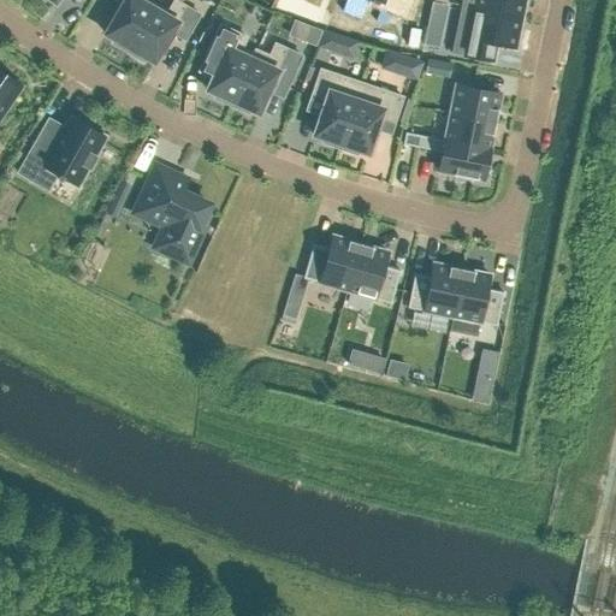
[(146,0),(116,0),(122,4),(105,34),(113,40),(111,43),(126,53),(155,5),(146,0)]
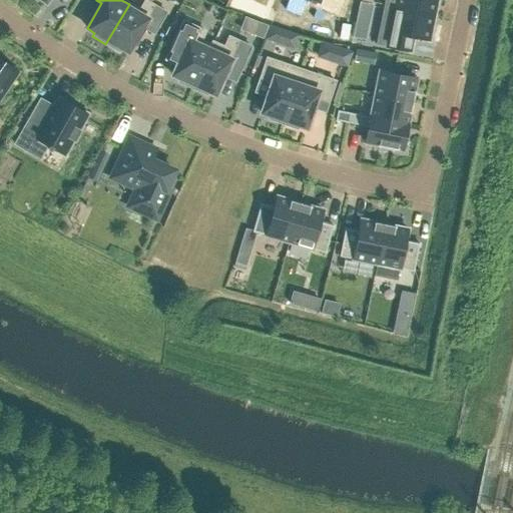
[(105,44),(119,51),(120,48),(128,52),(142,27),(153,33),(165,12),(145,0),(139,10),(129,4),(105,44)]
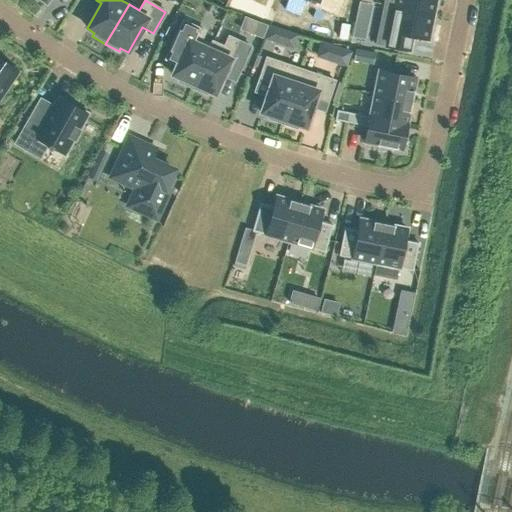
[(286,0),(283,10),(299,16),(305,0),(313,0),(332,7),(334,0),(286,0)]
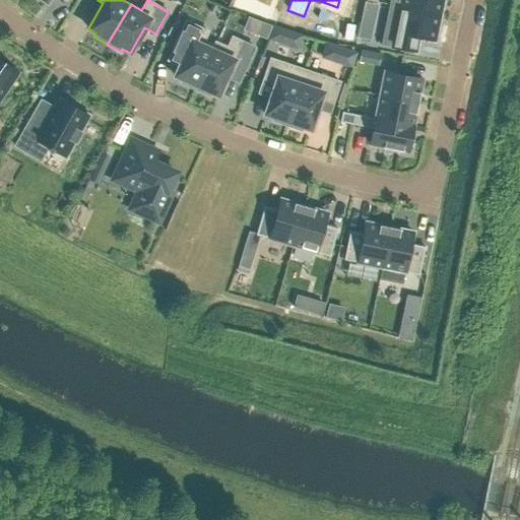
[(389,0),(388,5),(439,15),(442,0),(389,0)]
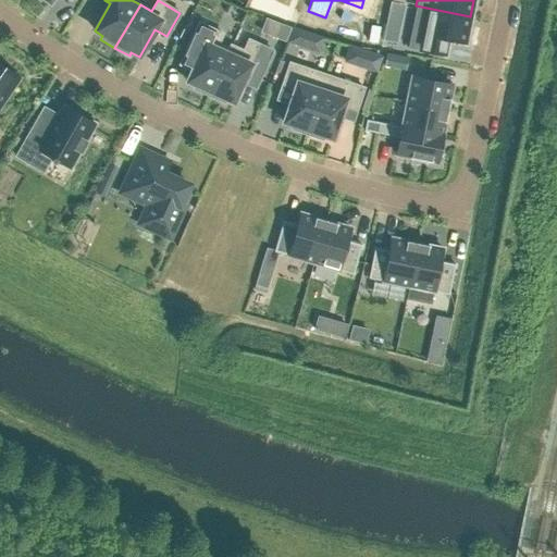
[(465,44),(470,16),(416,5),(407,48),(444,56),(447,40),(465,44)]
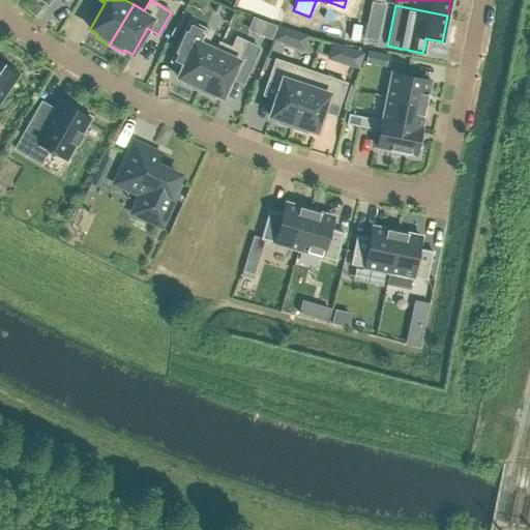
[(347,22),(360,27),(365,15),(351,9),(347,22)]
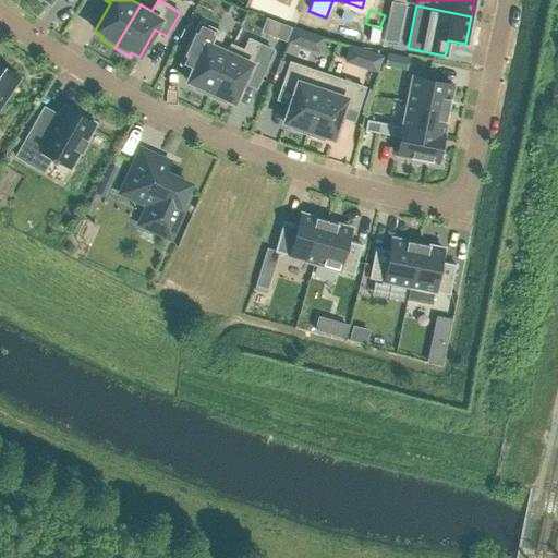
[(187,49),(180,64),(185,68),(192,70),(186,82),(195,85),(194,89),(209,96),(229,50),(217,45),(222,34),(198,23),(187,47),(187,49)]
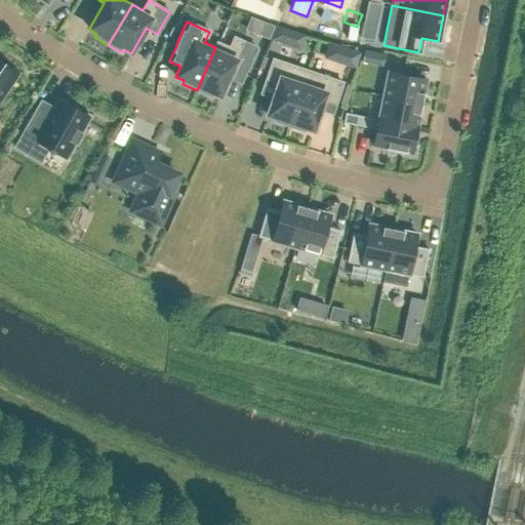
[(363,26),(361,38),(372,41),(375,29),(363,26)]
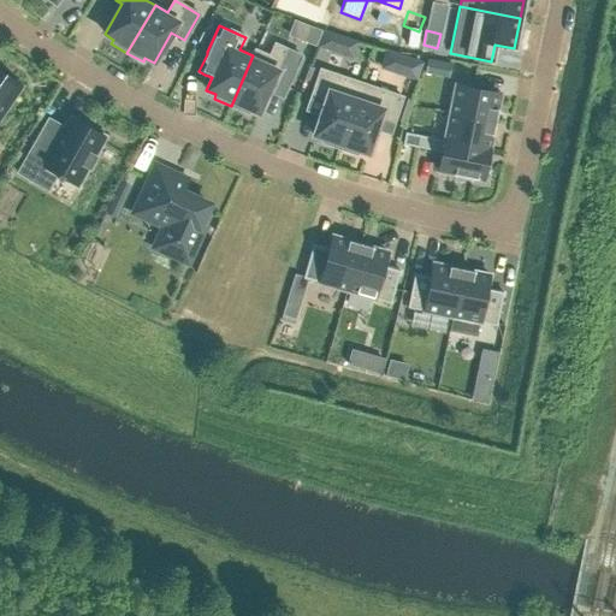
[(324,33),(318,49),(351,60),(357,43),(324,33)]
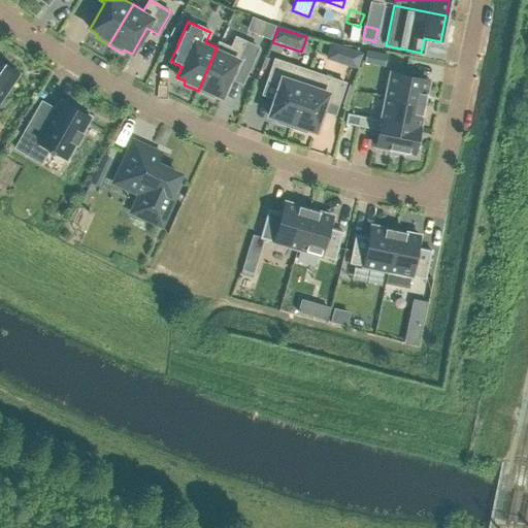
[(217,47),(198,91),(211,97),(213,94),(222,97),(234,70),(245,75),(258,46),(235,36),(230,46),(220,42),(217,47)]
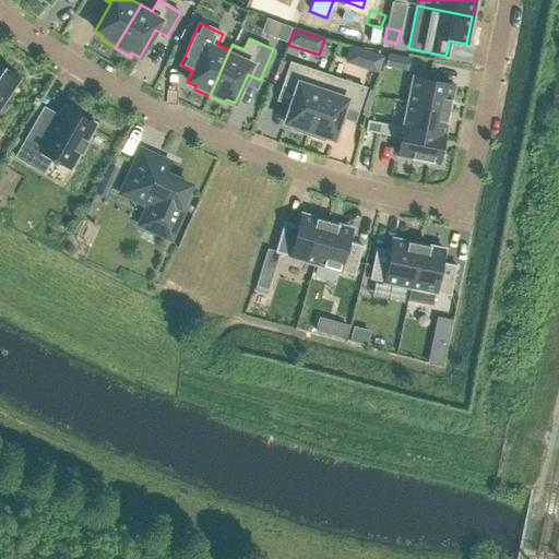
[(351,48),(345,64),(378,75),(383,59),(351,48)]
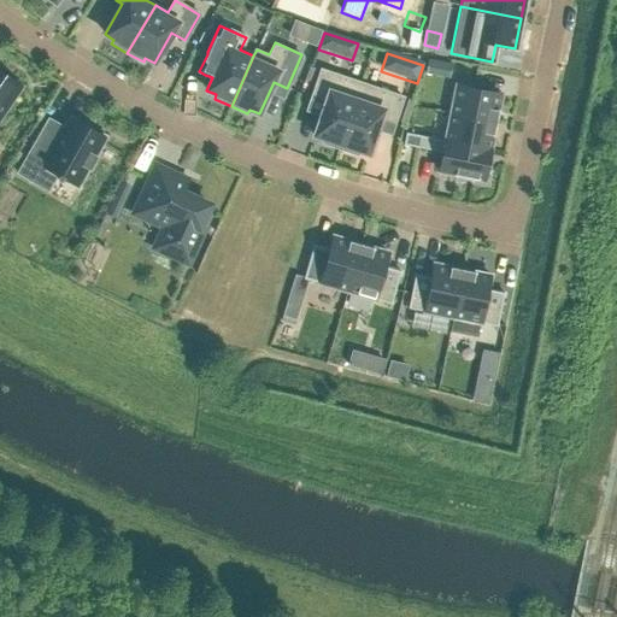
[(428,62),(425,75),(438,77),(440,63),(428,62)]
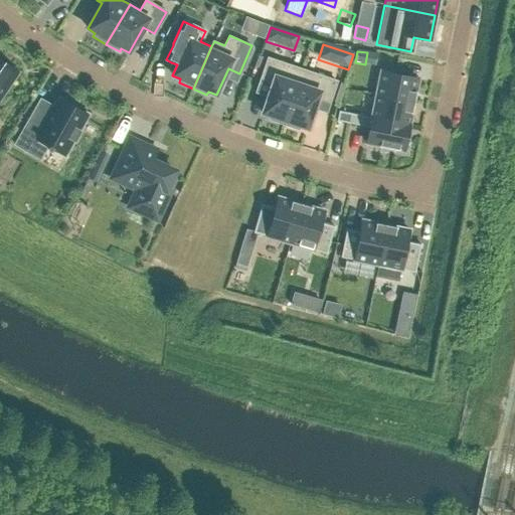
[(284,124),(302,69),(268,58),(260,81),(272,86),(262,113),(270,116),(269,120),(284,124)]
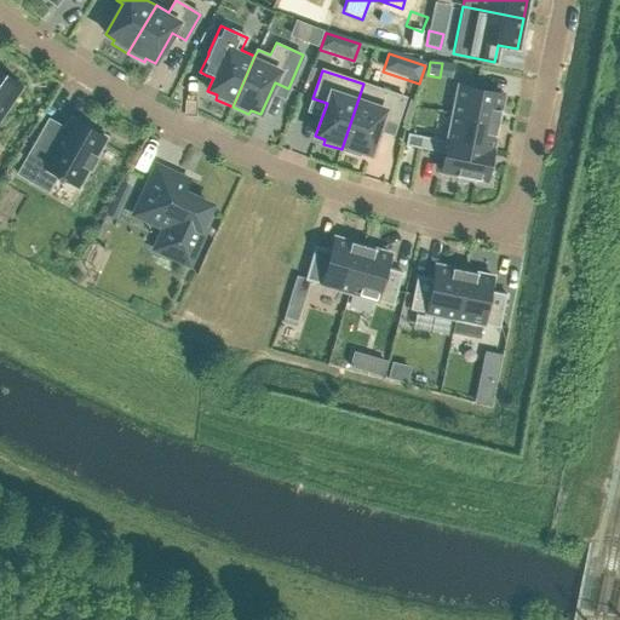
[(0,116),(21,87),(0,73),(0,116)]
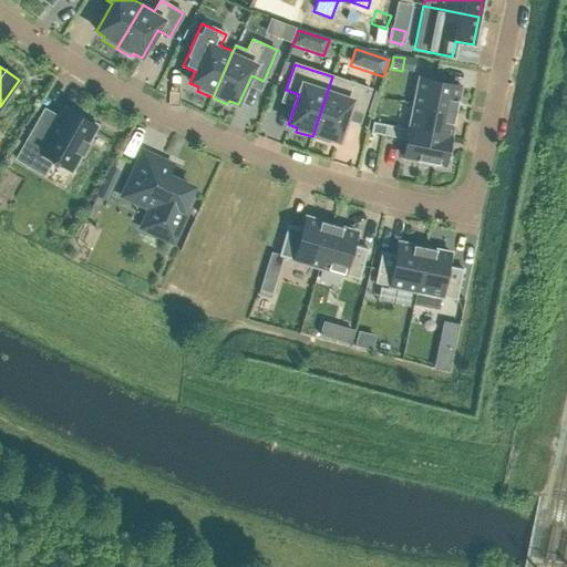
[(312,136),(328,142),(329,138),(338,142),(349,111),(361,115),(370,90),(332,76),(312,136)]
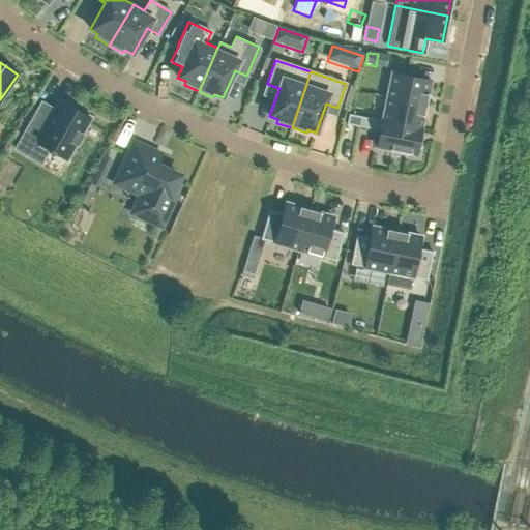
[(424,106),(430,82),(391,74),(386,98),(424,106)]
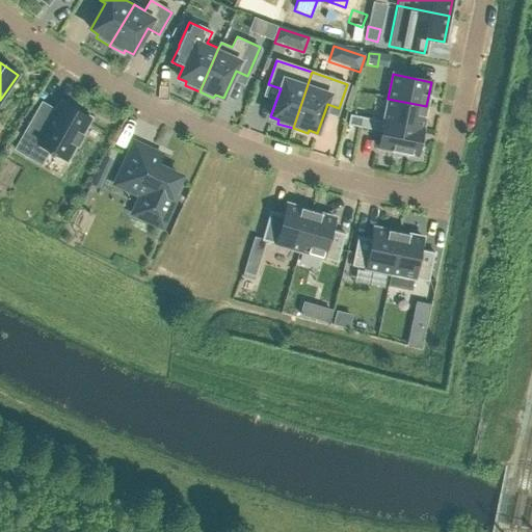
[(388,99),(383,122),(383,123),(422,131),(426,106),(388,99)]
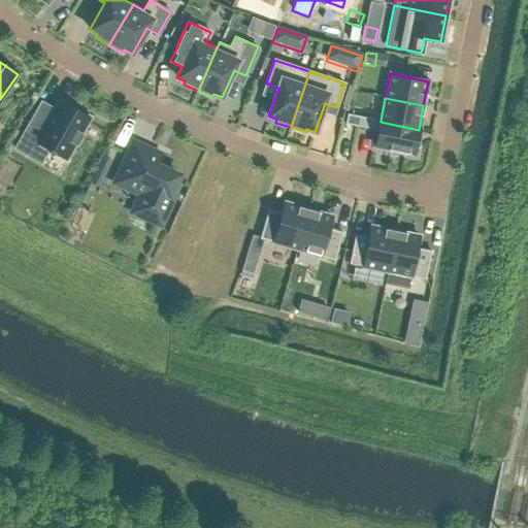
[(65,160),(74,143),(76,144),(81,134),(80,134),(90,118),(60,100),(52,114),(38,106),(14,149),(30,157),(37,143),(65,160)]
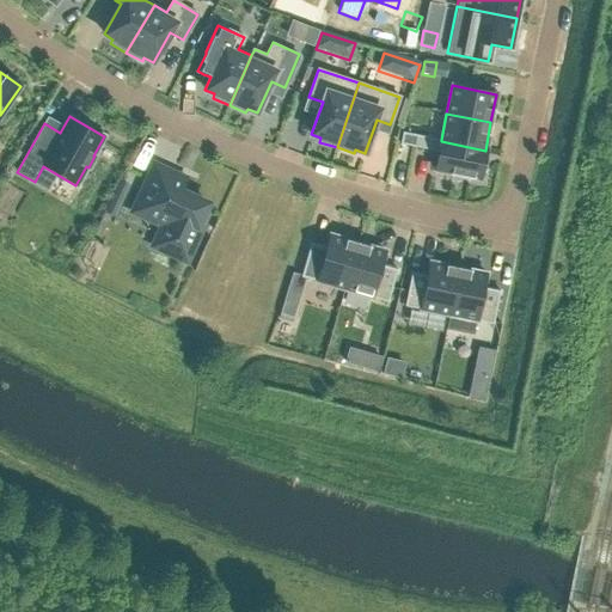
[(402,132),(399,144),(412,146),(415,134),(402,132)]
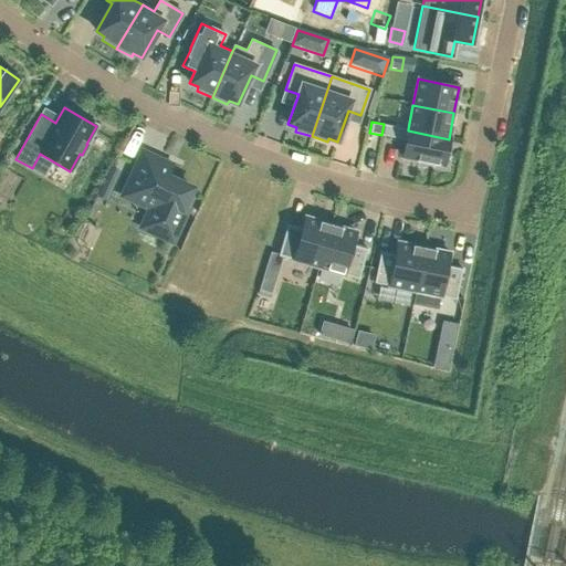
[(408,130),(408,129),(384,124),(381,135),(406,140),(402,157),(443,166),(449,139),(408,130)]
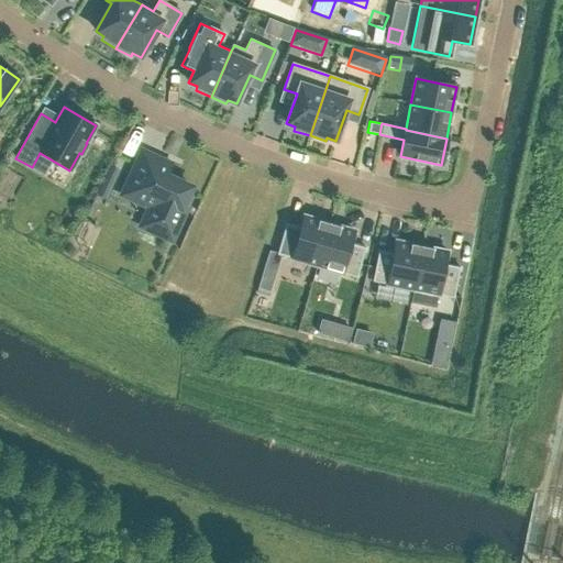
[(190,187),(166,176),(172,165),(141,151),(121,195),(148,208),(140,227),(172,241),(187,207),(183,205),(190,187)]
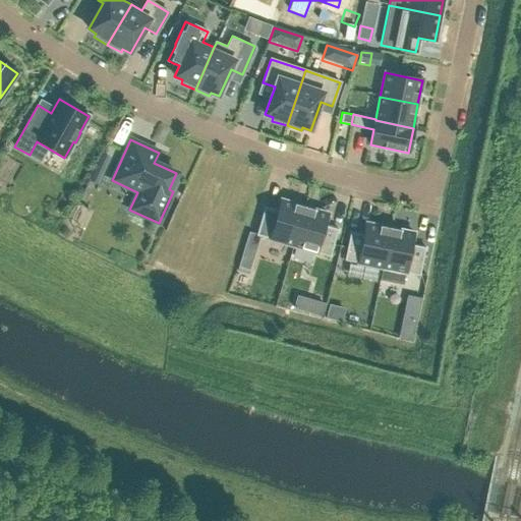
[(102,156),(97,167),(105,171),(110,160),(102,156)]
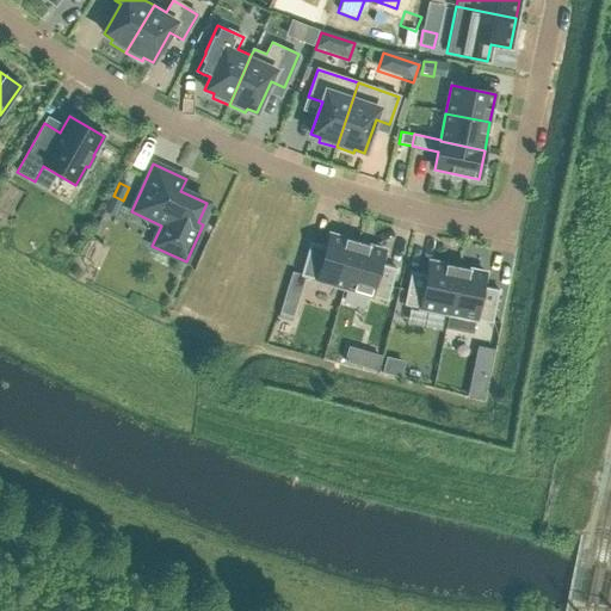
[(357,242),(329,234),(326,248),(309,244),(300,276),(344,289),(357,242)]
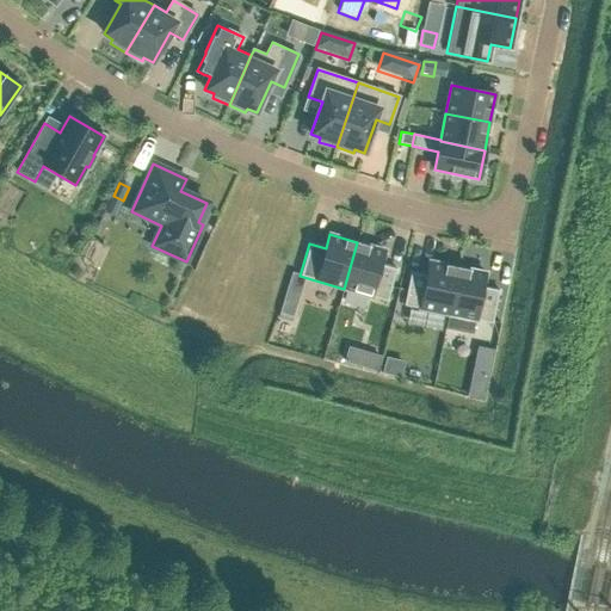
[(344,289),(387,301),(396,269),(381,264),(384,251),(357,242),(344,289)]
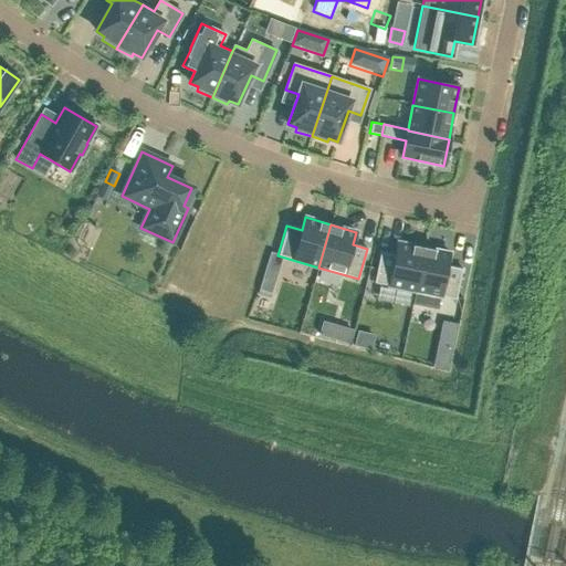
[(423,248),(398,242),(395,255),(380,252),(374,283),(415,291),(423,248)]
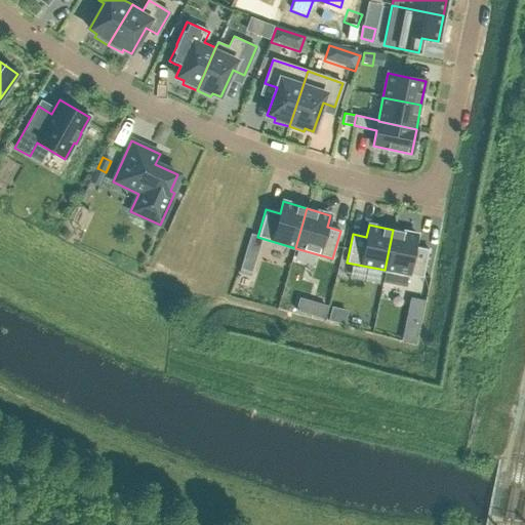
[(385,270),(422,278),(429,249),(414,246),(416,234),(393,230),(385,270)]
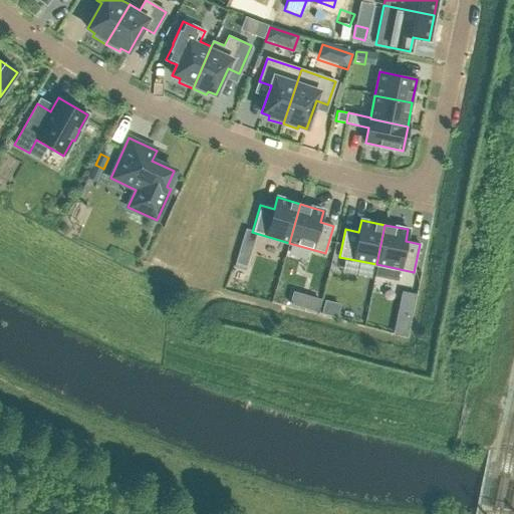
[(239,250),(234,263),(246,267),(250,254),(239,250)]
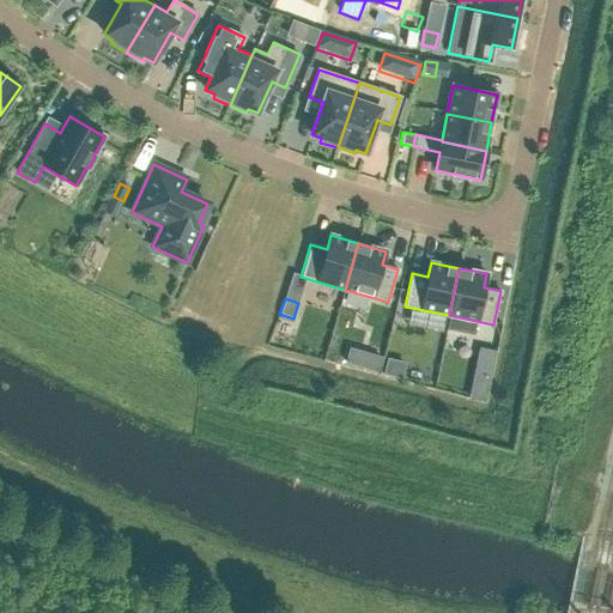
[(366,350),(363,364),(376,369),(381,353),(366,350)]
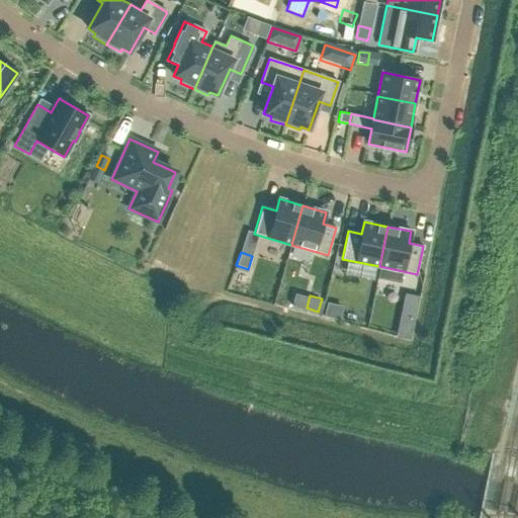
[(325,309),(323,317),(339,321),(340,313),(325,309)]
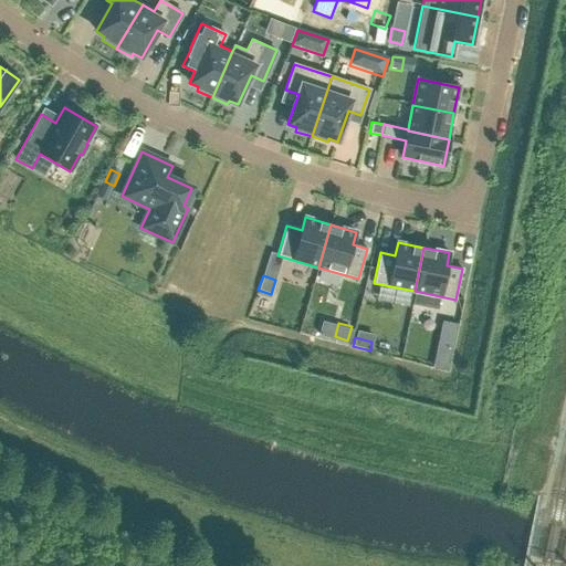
[(438,348),(435,367),(448,370),(452,352),(438,348)]
